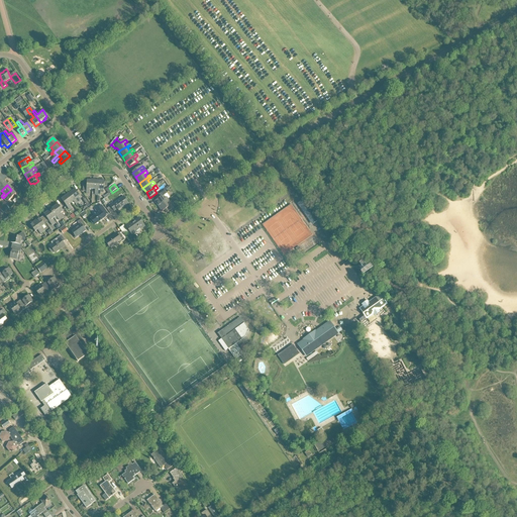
[(71,193),(79,204),(81,203),(78,199),(80,197),(75,190),(74,189),(72,190),(73,191),(71,193)]
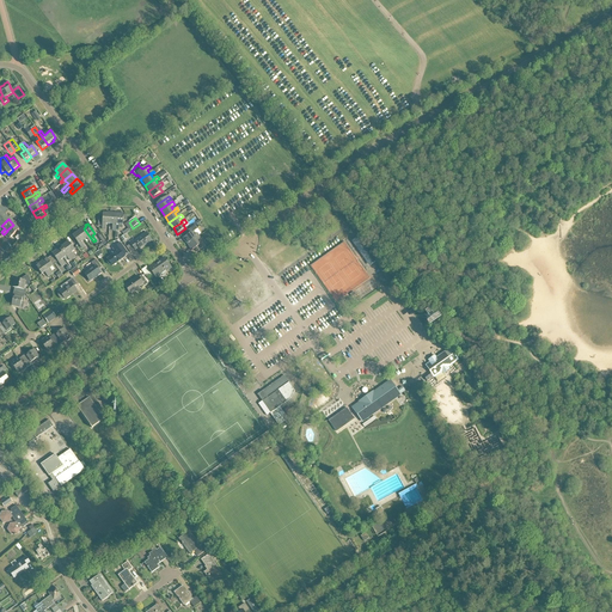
[(7,231),(4,234),(6,238),(8,240),(19,230),(13,225),(6,231),(7,231)]
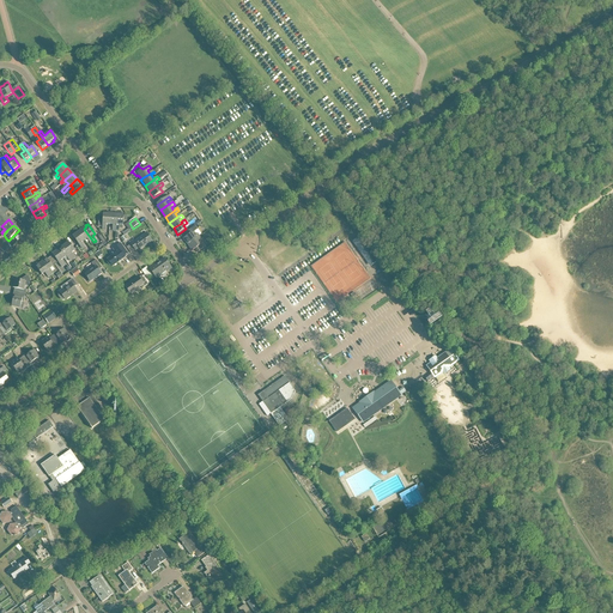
[(188,246),(199,237),(198,234),(196,235),(194,232),(198,230),(195,226),(186,234),(187,236),(183,240),(188,246)]
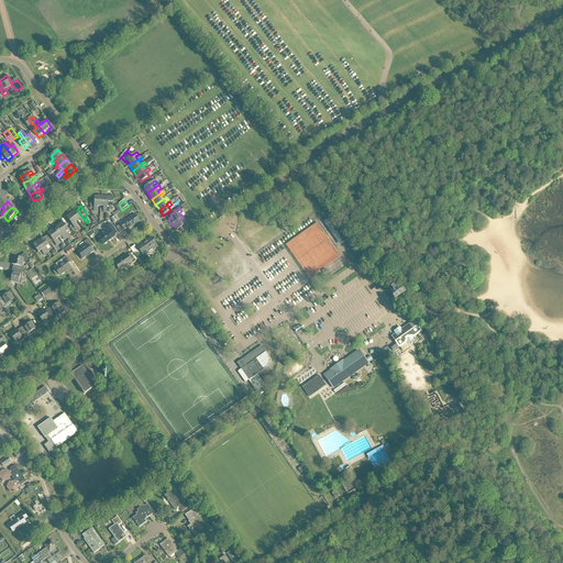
[(83,224),(86,222),(77,210),(74,212),(73,211),(70,212),(77,221),(80,220),(83,224)]
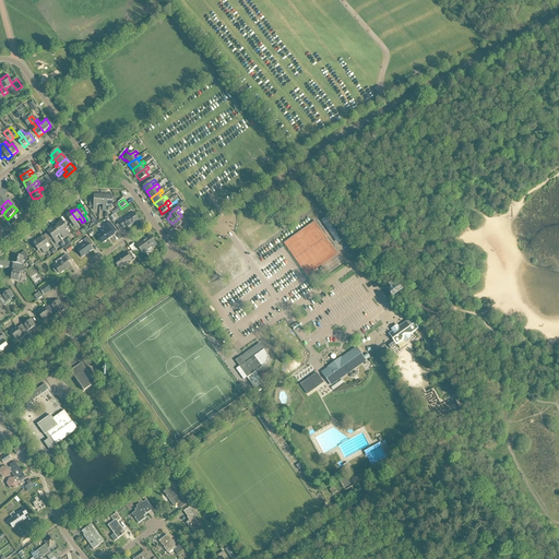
[(74,222),(76,219),(70,211),(69,212),(69,214),(67,216),(75,228),(78,226),(74,222)]
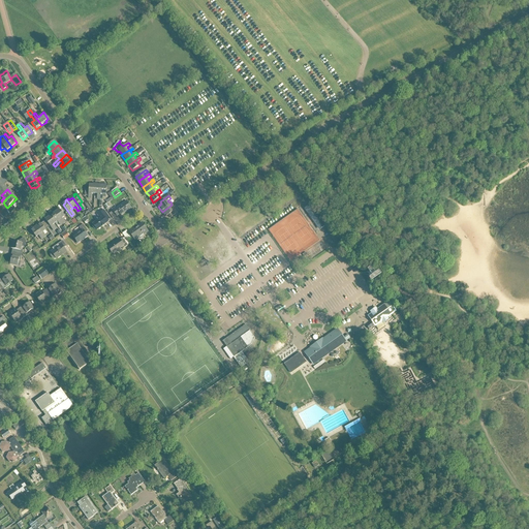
[(121,216),(131,209),(126,201),(117,209),(116,208),(112,210),(113,212),(110,214),(113,219),(117,216),(120,214),(121,216)]
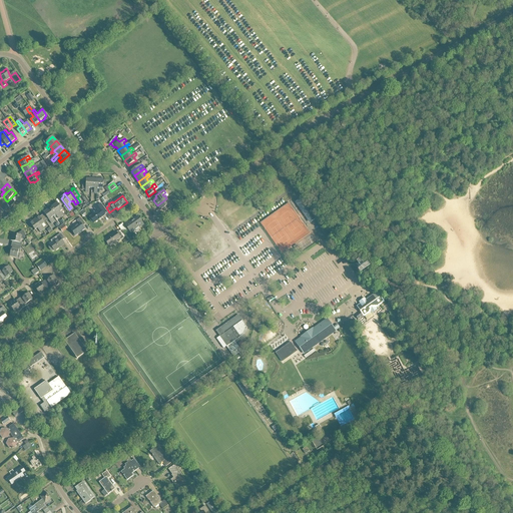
[(166,198),(157,205),(160,210),(163,208),(165,211),(170,207),(166,201),(168,200),(166,198)]
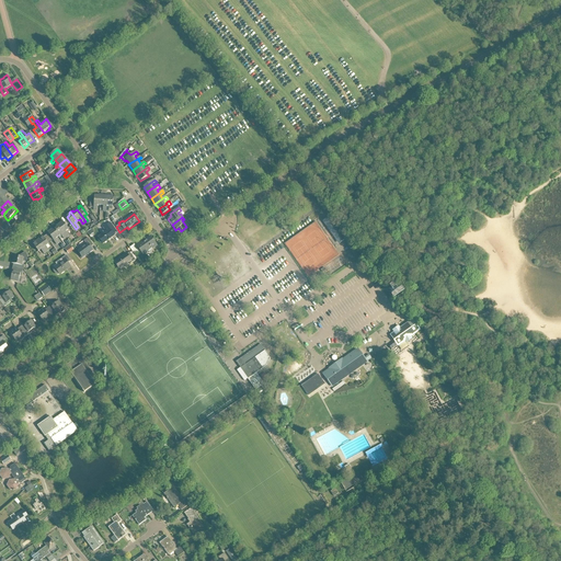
[(338,241),(343,238),(329,218),(324,221),(338,241)]
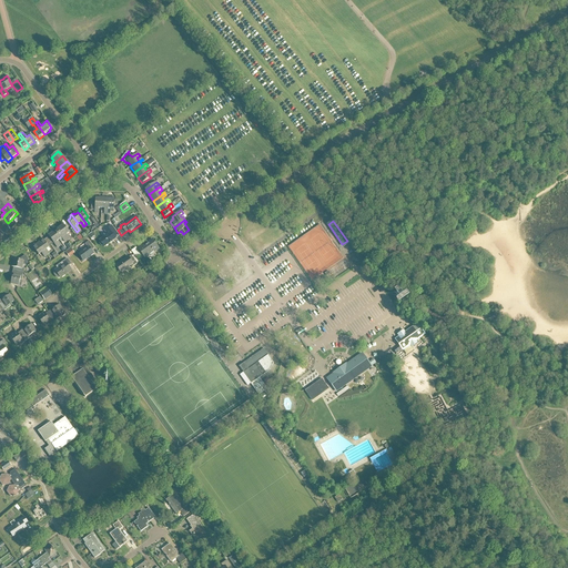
[(59,229),(67,241),(70,240),(67,235),(69,233),(62,224),(60,225),(61,226),(59,229)]
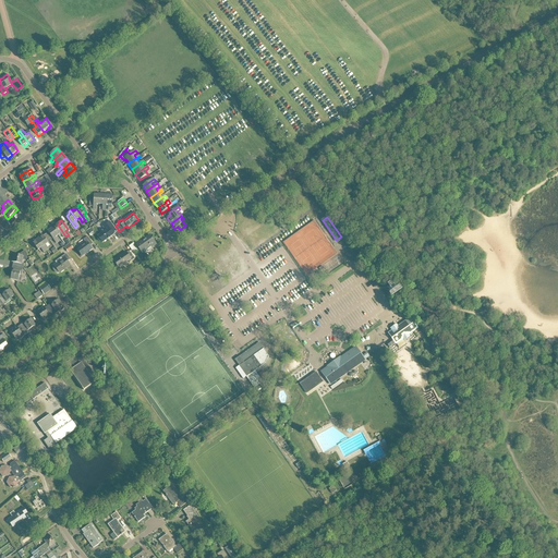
[(102,243),(113,234),(118,232),(110,221),(102,227),(105,231),(97,237),(98,238),(97,240),(99,242),(101,242),(102,243)]
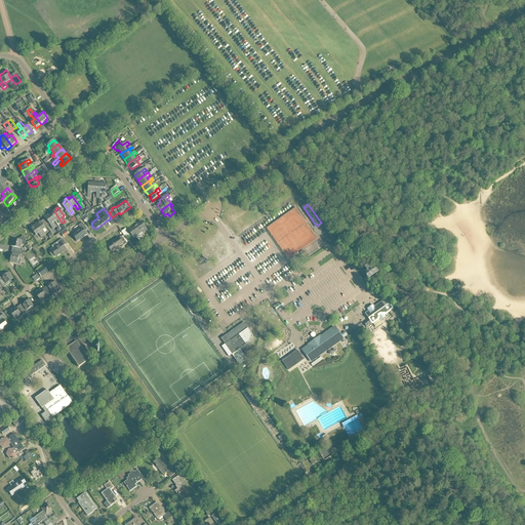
[(59,225),(62,223),(54,211),(51,213),(50,212),(48,213),(54,221),(57,220),(59,225)]
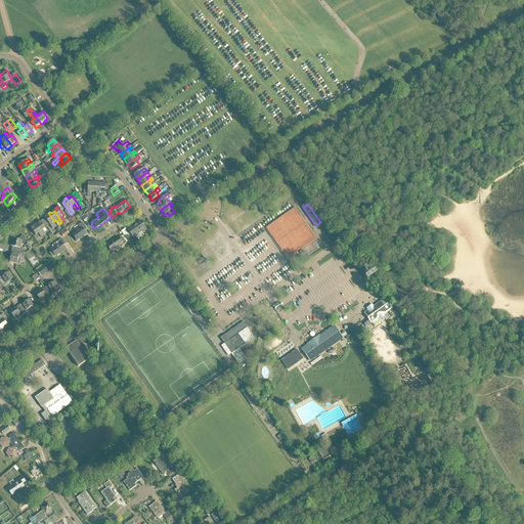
[(52,223),(54,221),(48,213),(46,214),(47,216),(45,218),(53,229),(55,227),(52,223)]
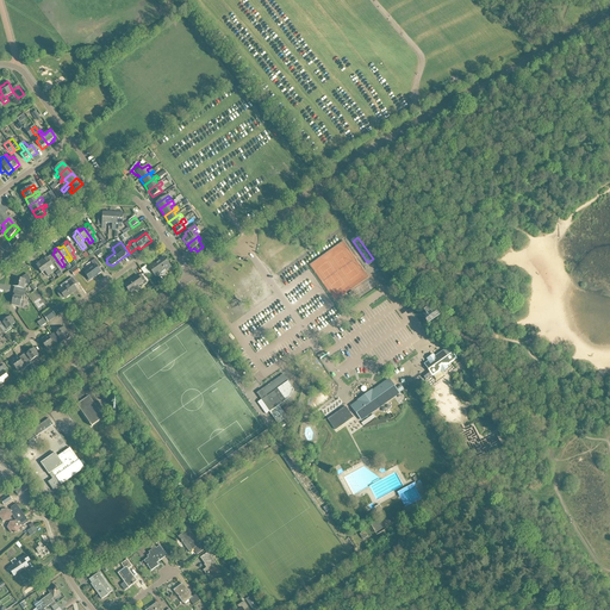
[(41,261),(50,274),(53,273),(49,268),(53,266),(45,256),(43,257),(44,259),(41,261)]
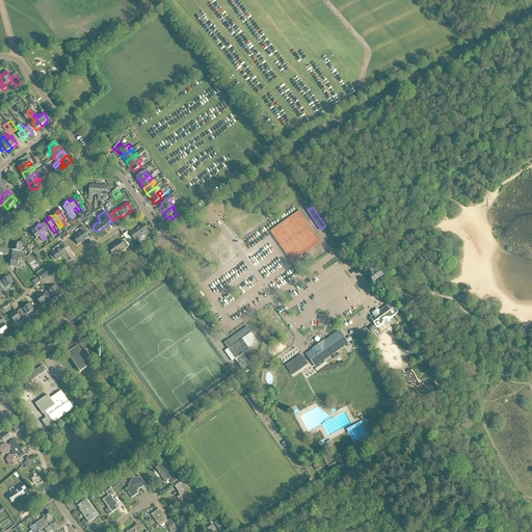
[(129,232),(136,242),(139,240),(143,241),(144,237),(149,234),(142,224),(136,230),(134,228),(129,232)]
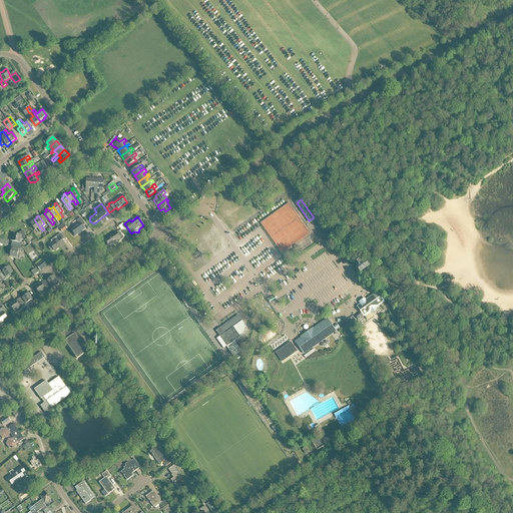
[(75,236),(85,229),(82,226),(85,224),(80,218),(76,220),(79,223),(70,229),(75,236)]
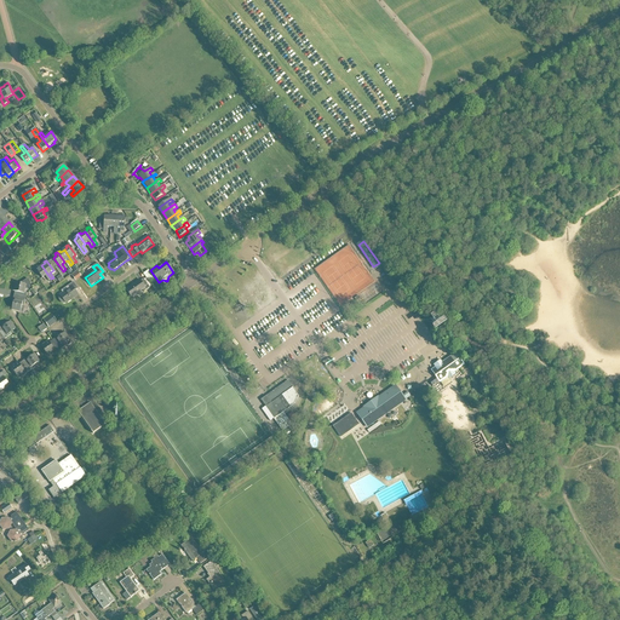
[(49,281),(51,279),(41,265),(39,268),(38,267),(35,268),(42,279),(45,276),(49,281)]
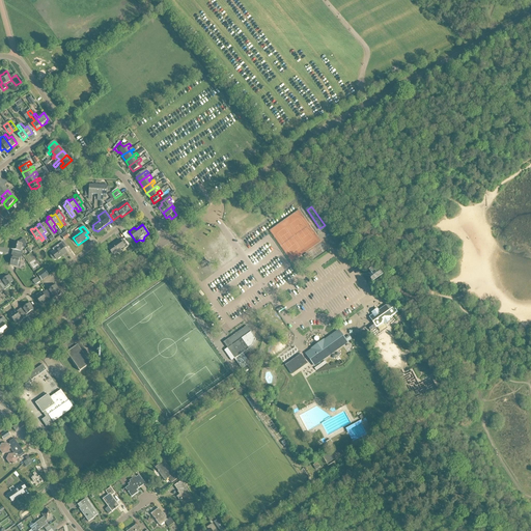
[(12,253),(22,255),(24,249),(25,249),(26,243),(24,239),(17,243),(12,243),(11,249),(12,250),(12,253)]
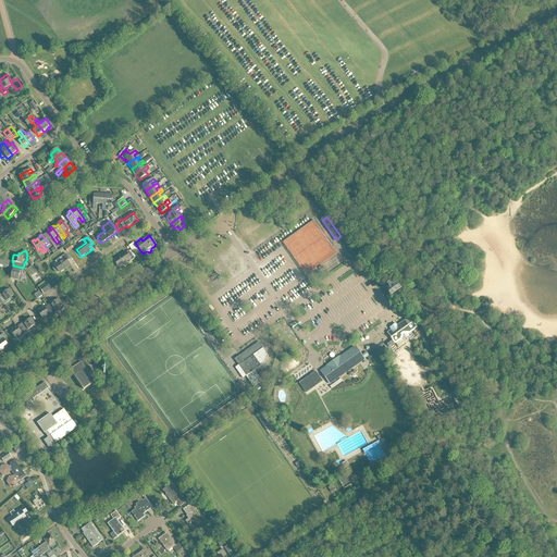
[(130,251),(128,251),(125,254),(125,252),(114,260),(119,267),(128,261),(130,262),(134,259),(130,251)]
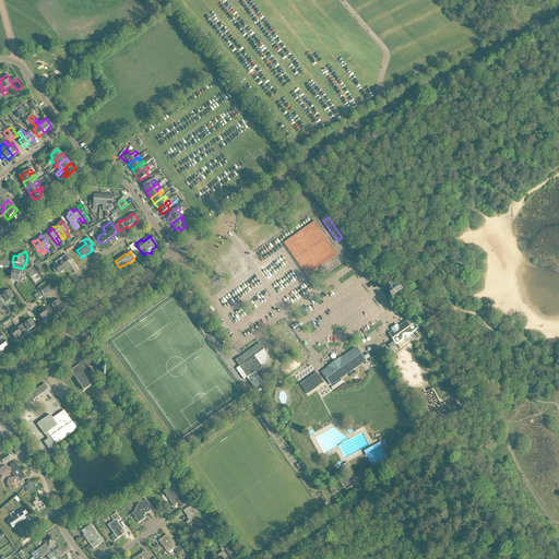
[(70,260),(67,254),(55,262),(57,264),(54,266),(52,269),(54,271),(55,273),(57,274),(59,274),(74,263),(71,260),(70,260)]
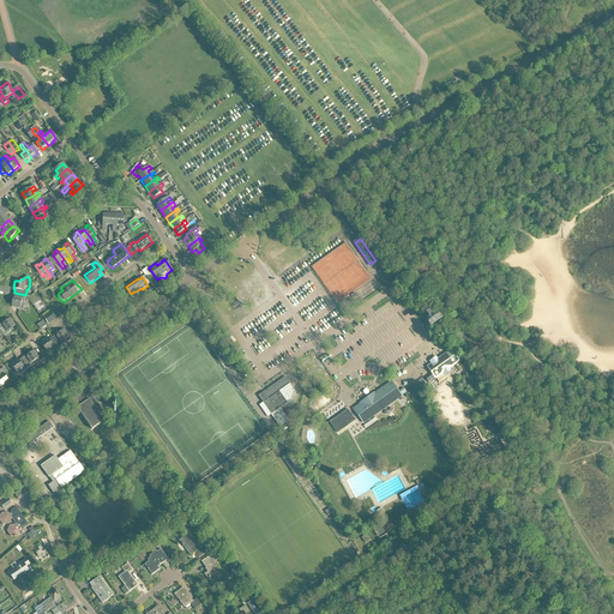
[(25,299),(25,295),(14,293),(13,296),(14,296),(12,307),(19,309),(20,308),(23,309),(24,305),(20,304),(22,302),(28,304),(28,301),(26,301),(28,299),(25,299)]
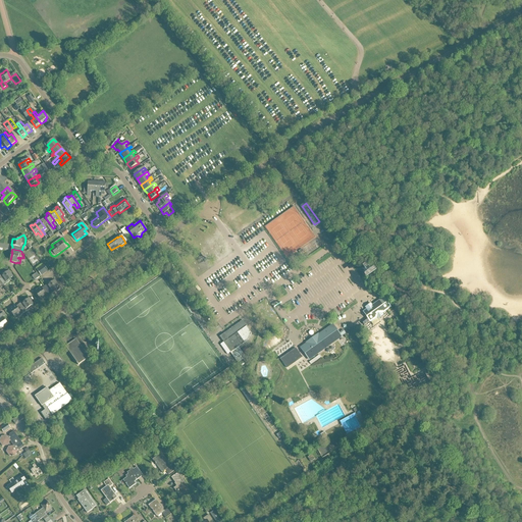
[(41,275),(47,270),(43,265),(37,270),(41,275)]
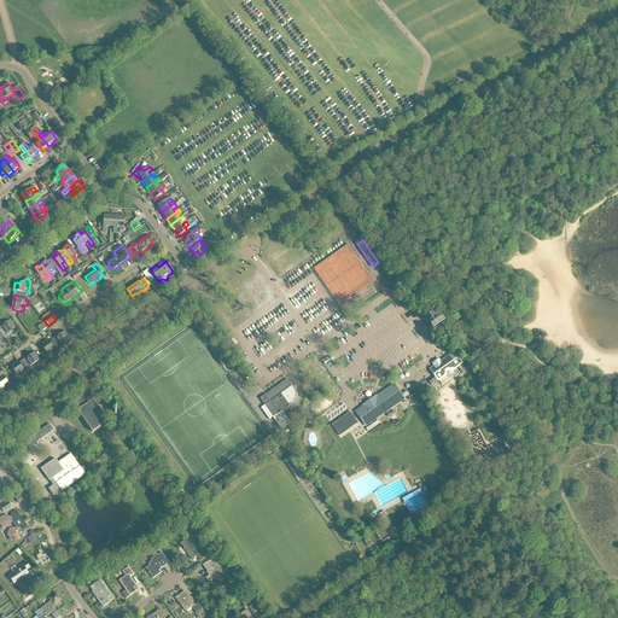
[(423,330),(435,322),(432,318),(419,324),(423,330)]
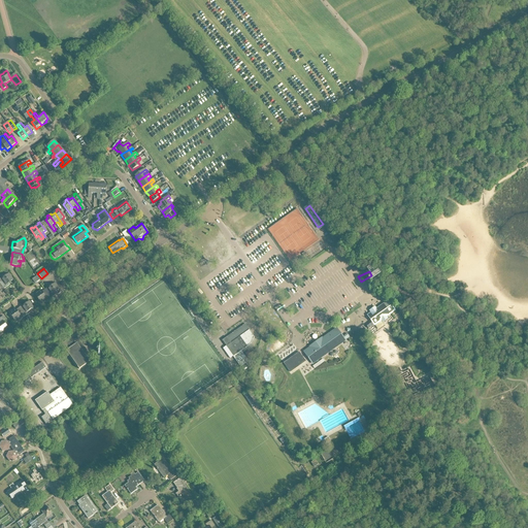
[(0,278),(0,284),(4,289),(9,285),(8,284),(13,279),(9,274),(1,279),(1,278),(0,278)]
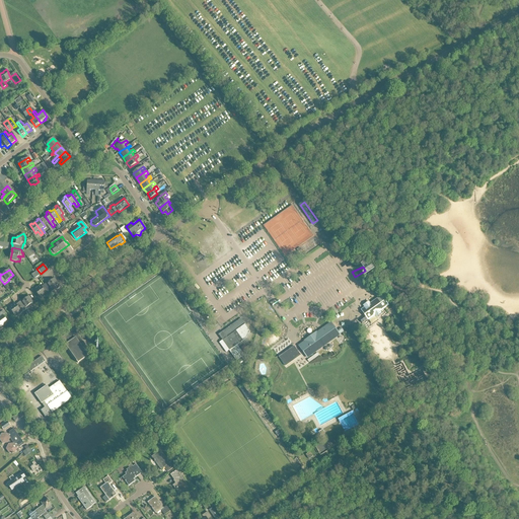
[(36,272),(27,278),(30,282),(40,276),(36,272)]
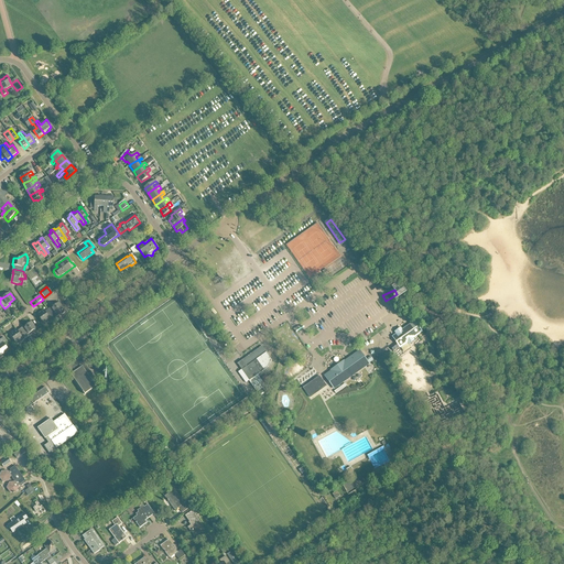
[(47,310),(54,318),(60,315),(62,315),(63,315),(64,314),(65,313),(65,311),(60,303),(51,308),(51,307),(47,310)]
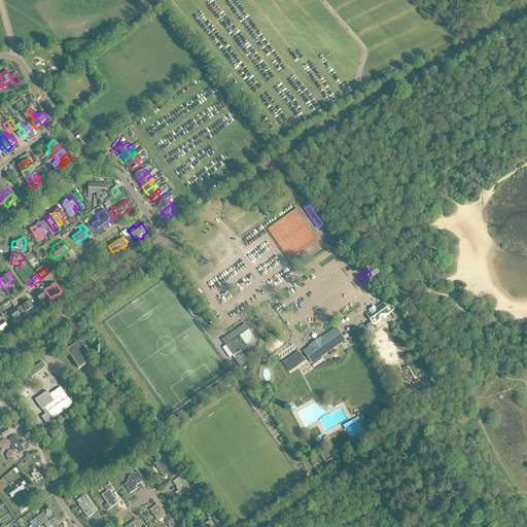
[(44,302),(50,297),(44,289),(41,291),(41,290),(35,294),(40,303),(43,301),(44,302)]
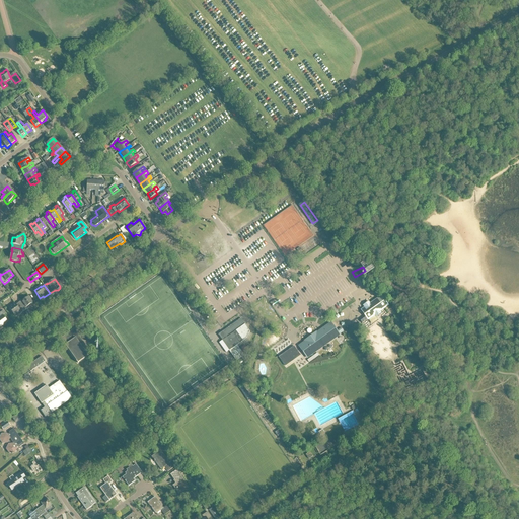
[(388,305),(381,296),(380,297),(370,304),(368,302),(363,306),(364,308),(361,310),(368,319),(374,315),(375,318),(381,314),(380,311),(388,305)]
